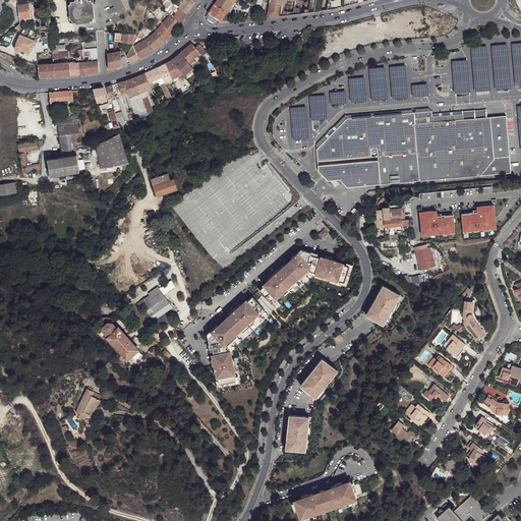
[(93,20),(90,0),(89,0),(70,2),(72,23),(93,20)]
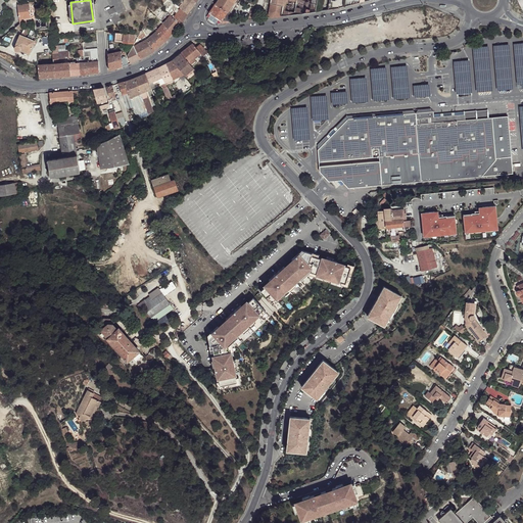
[(109,0),(114,7),(106,11),(114,26),(122,21),(119,14),(126,10),(120,0),(109,0)]
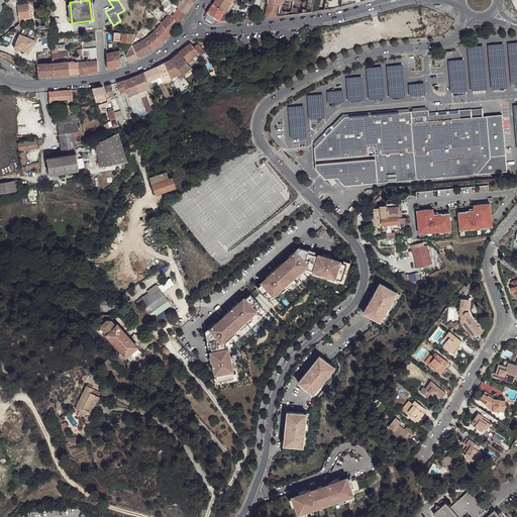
[(182,0),(177,6),(178,7),(186,13),(194,1),(192,0),(182,0)]
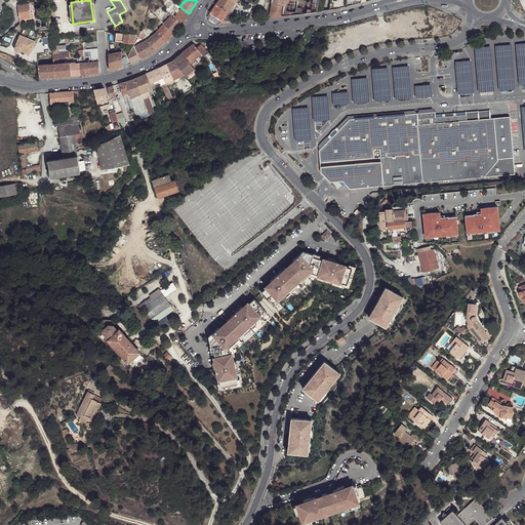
[(217,0),(216,3),(229,11),(236,1),(239,3),(240,0),(217,0)]
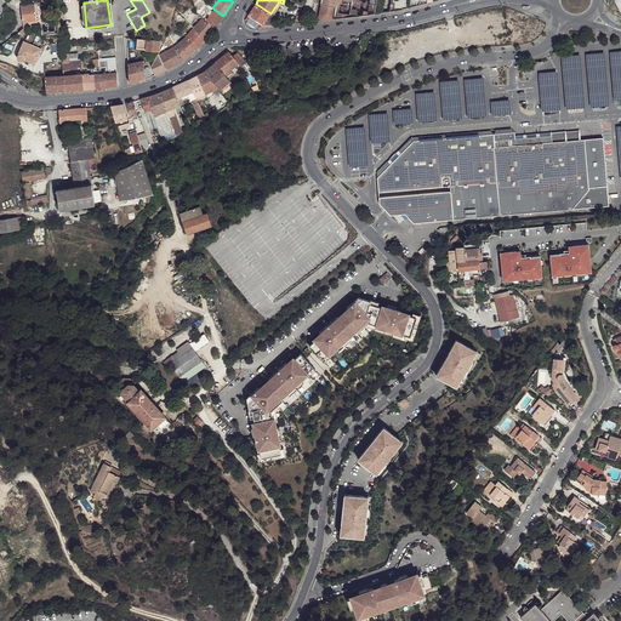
[(349,17),(351,0),(320,0),(320,4),(322,4),(319,17),(319,20),(322,21),(349,17)]
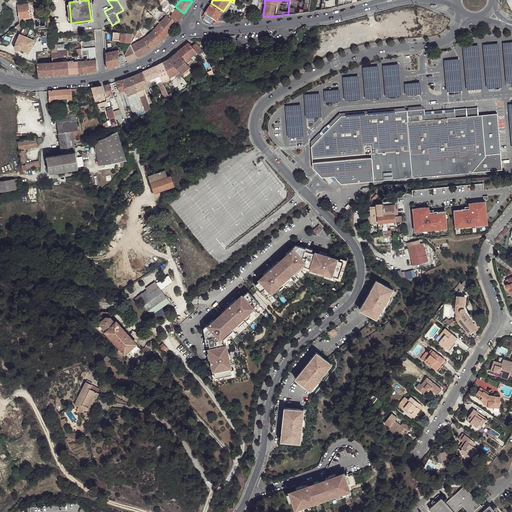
[(223,11),(224,12),(226,13),(233,3),(230,1),(223,11)]
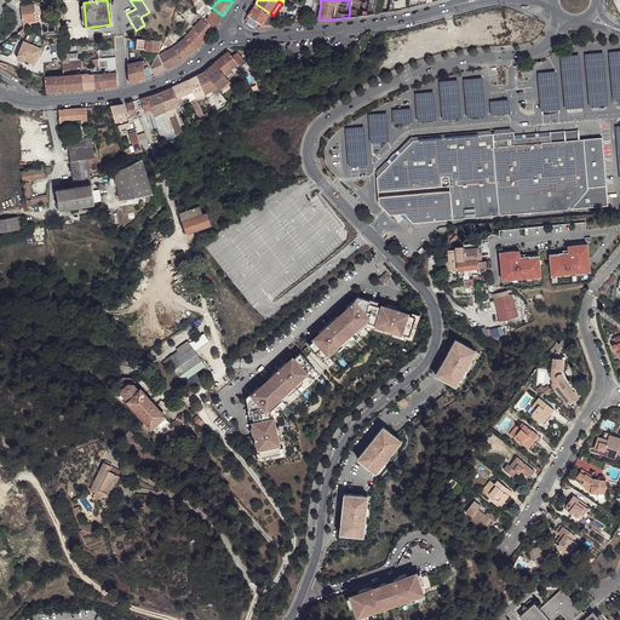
[(270,13),(256,4),(248,15),(247,16),(265,28),(271,27),(271,15),(270,13)]
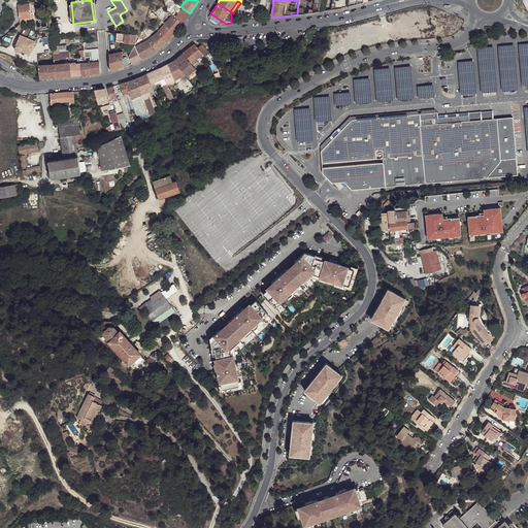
[(29,4),(17,5),(19,20),(31,18),(31,15),(35,15),(34,6),(29,7),(29,4)]
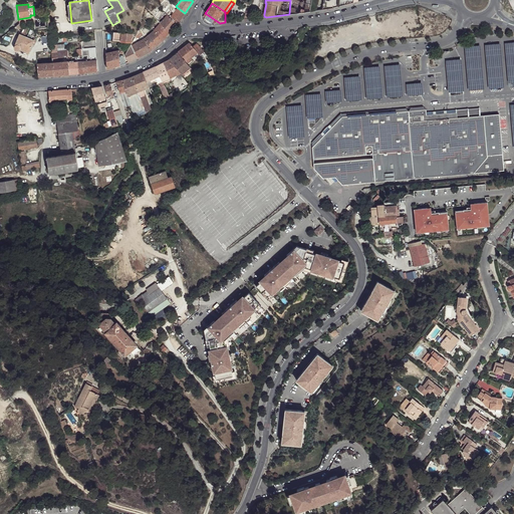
[(170,18),(177,24),(185,13),(177,7),(170,18)]
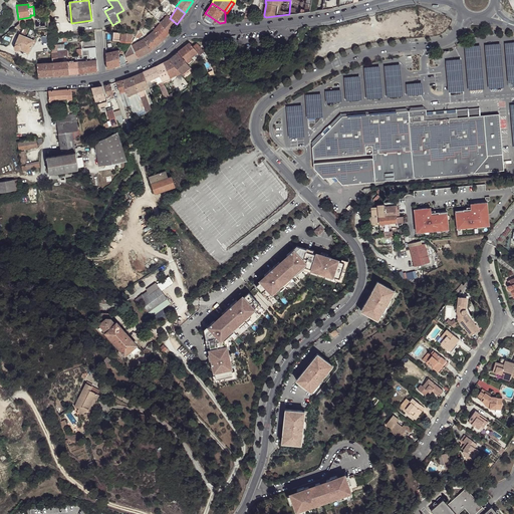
[(220,23),(205,13),(203,16),(205,17),(204,18),(205,20),(207,22),(208,23),(210,23),(212,23),(212,22),(215,23),(220,23)]
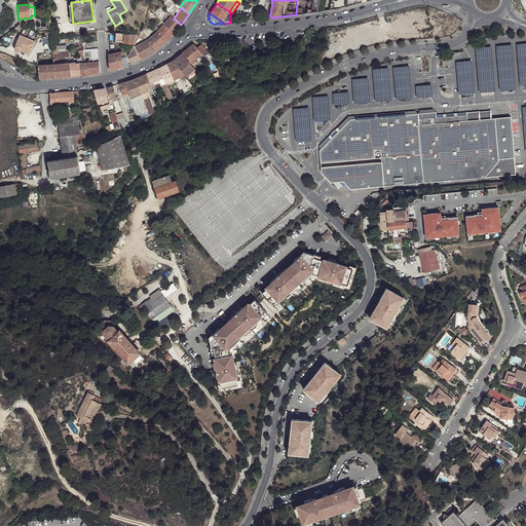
[(163,24),(173,34),(181,25),(174,19),(173,16),(171,15),(163,24)]
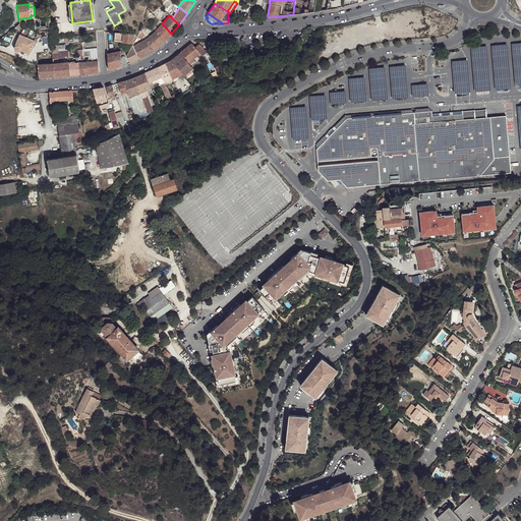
[(155,31),(163,42),(171,34),(162,23),(155,31)]
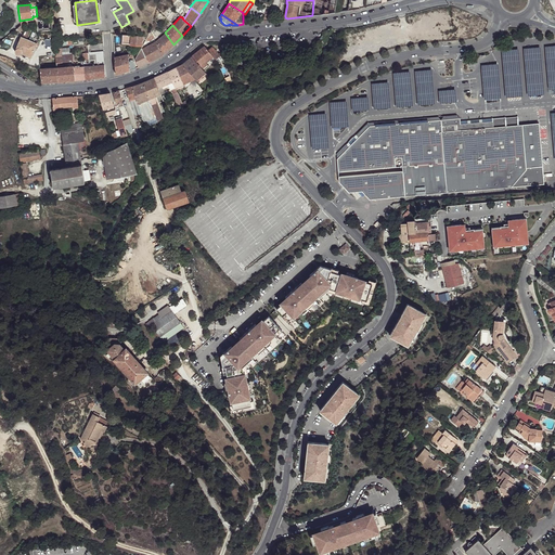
[(165,33),(156,42),(163,54),(173,44),(165,33)]
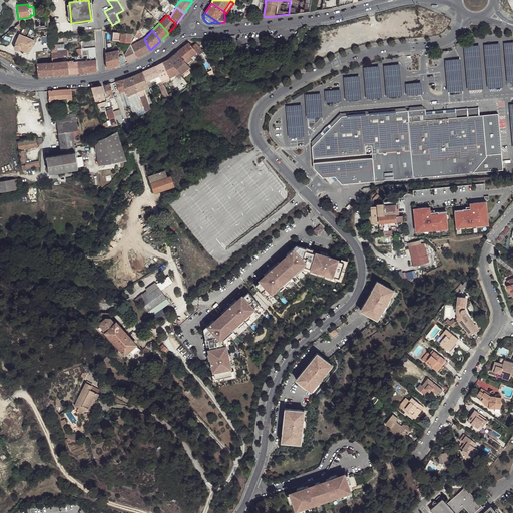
[(132,34),(113,32),(112,39),(121,40),(121,41),(131,42),(131,36),(132,34)]
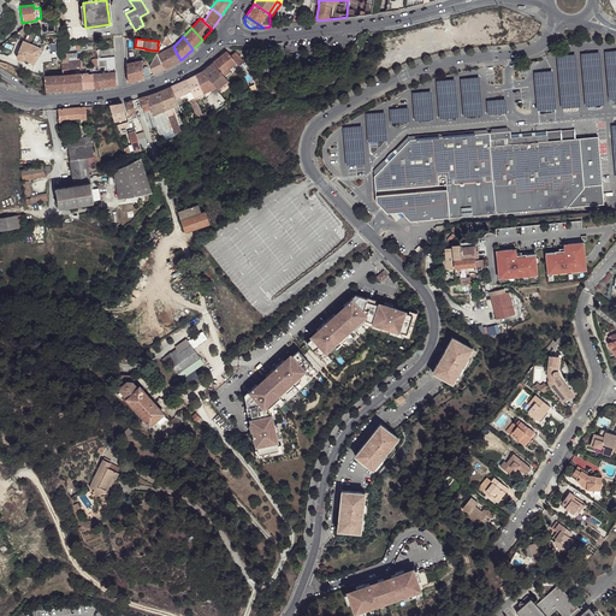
[(28,42),(24,41),(18,55),(18,58),(18,59),(19,60),(22,61),(23,60),(24,59),(35,63),(41,48),(28,42)]
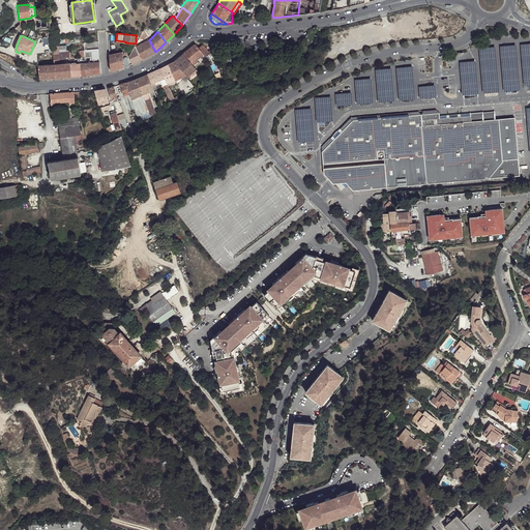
[(148,56),(142,43),(140,38),(135,47),(136,47),(142,59),(148,56)]
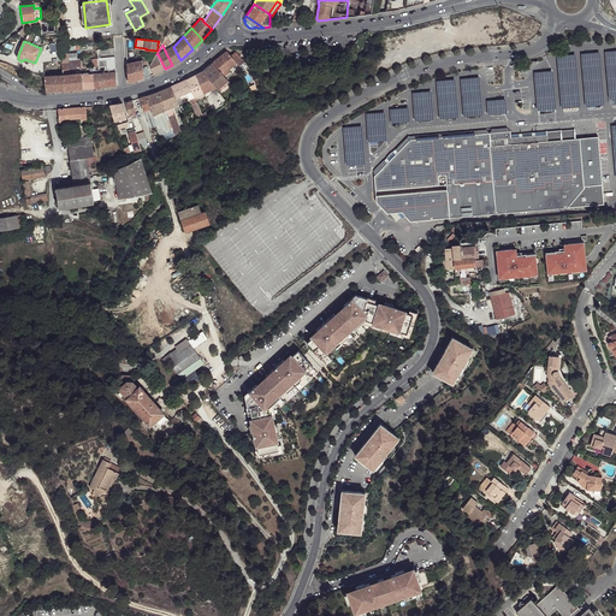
[(173,47),(165,51),(172,65),(181,60),(173,47)]
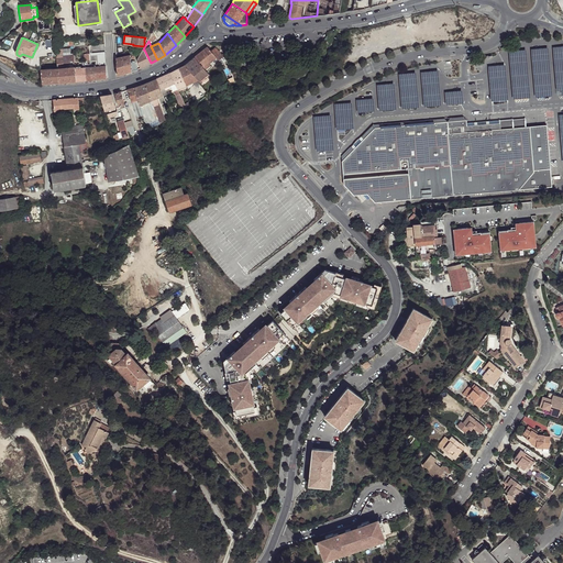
[(562,45),(553,46),(558,95),(562,94),(562,45)]
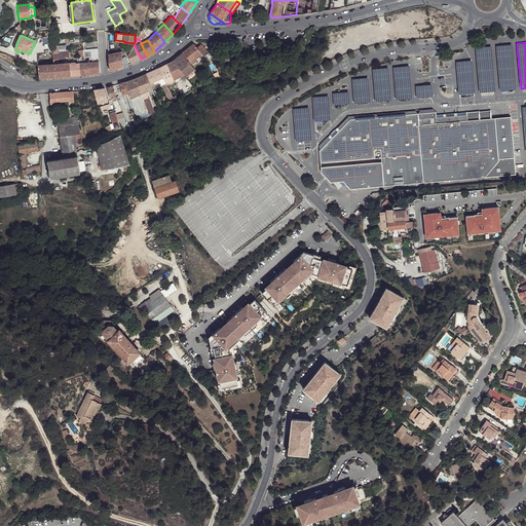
[(182,53),(190,64),(193,61),(202,54),(196,47),(193,43),(182,53)]
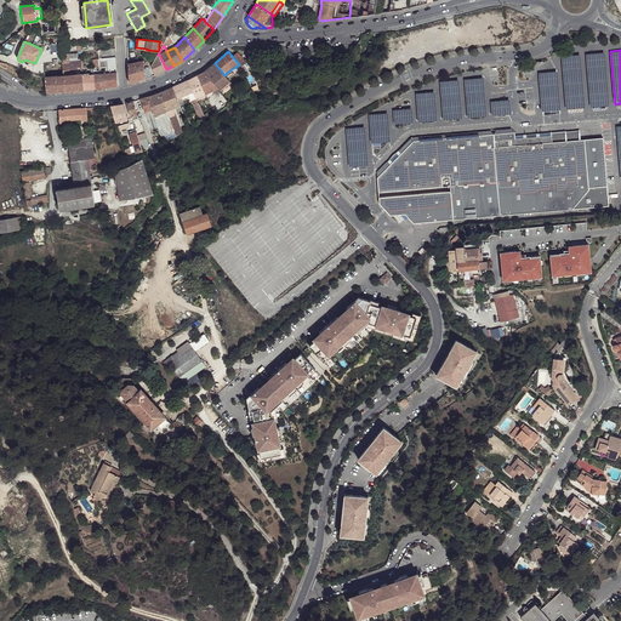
[(232,56),(239,64),(243,68),(244,67),(243,66),(246,63),(237,52),(232,56)]
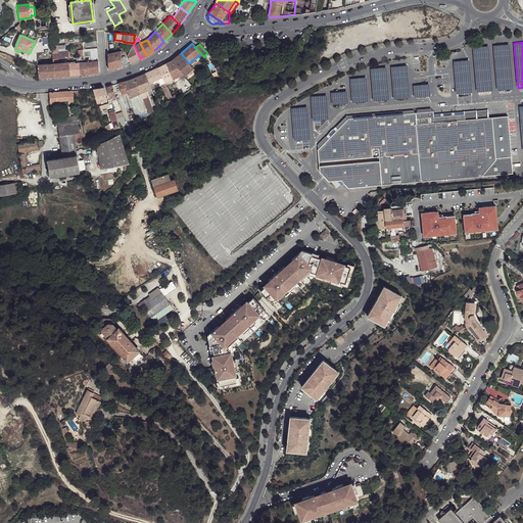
[(510,44),(493,45),(497,90),(513,89),(510,44)]
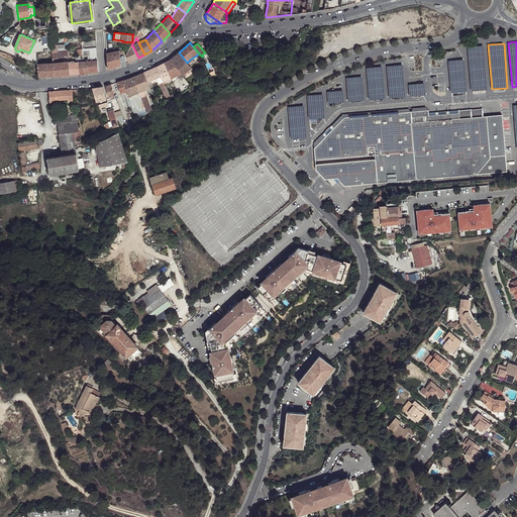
[(483,44),(468,46),(472,91),(487,89),(483,44)]
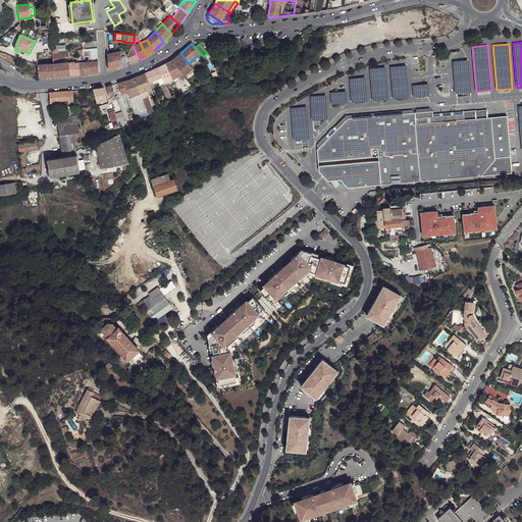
[(54,64),(55,77),(70,75),(69,63),(69,62),(60,63),(60,59),(63,59),(63,57),(68,56),(68,51),(58,52),(58,46),(53,46),(53,52),(52,52),(52,56),(54,64)]
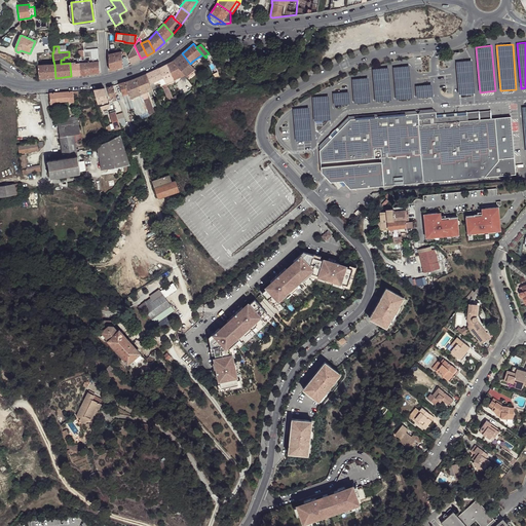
[(127,54),(130,64),(141,59),(135,46),(134,46),(127,54)]
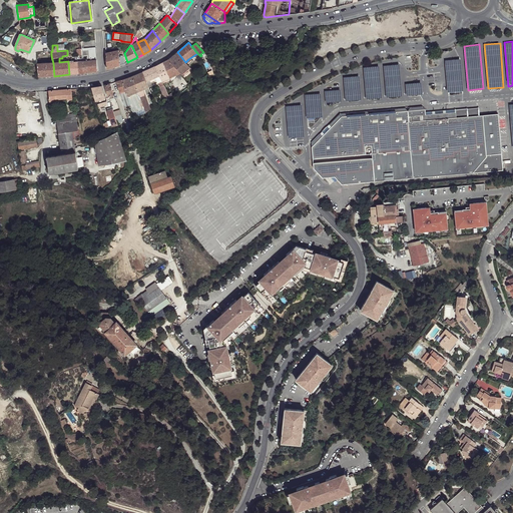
[(88,55),(88,72),(97,71),(95,47),(81,49),(81,55),(88,55)]
